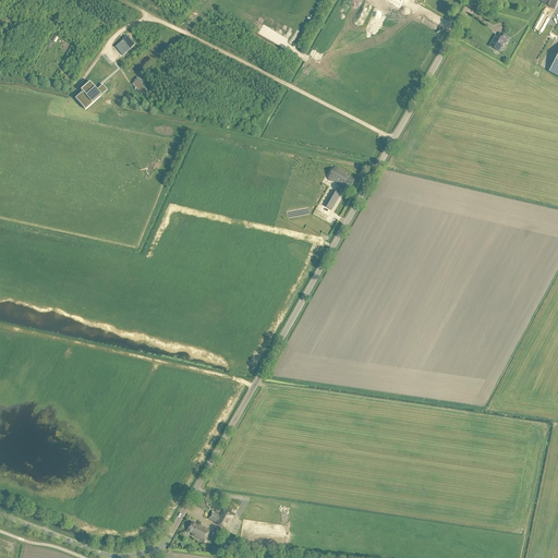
[(557,0),(535,0),(554,11),(557,2),(557,0)]
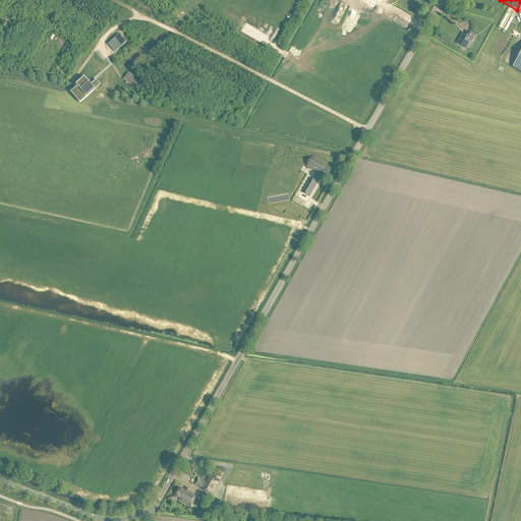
[(471,42),(474,37),(466,33),(465,36),(462,35),(457,45),(465,50),(468,43),(469,40),(471,42)]
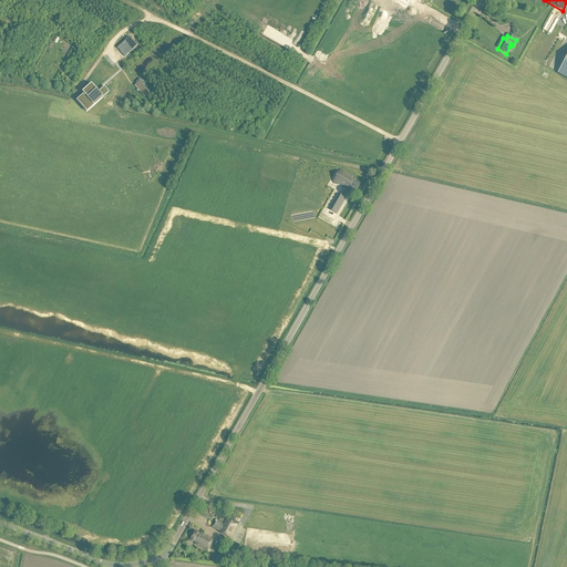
[(129,38),(116,49),(125,58),(137,47),(129,38)]
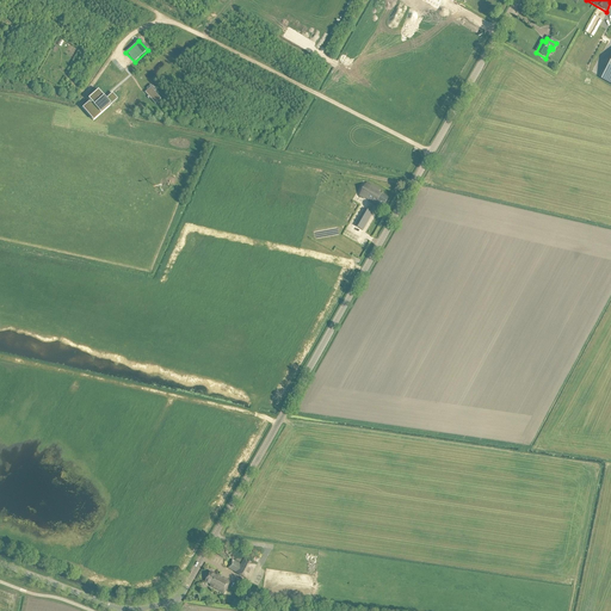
[(150,88),(144,94),(152,102),(158,96),(150,88)]
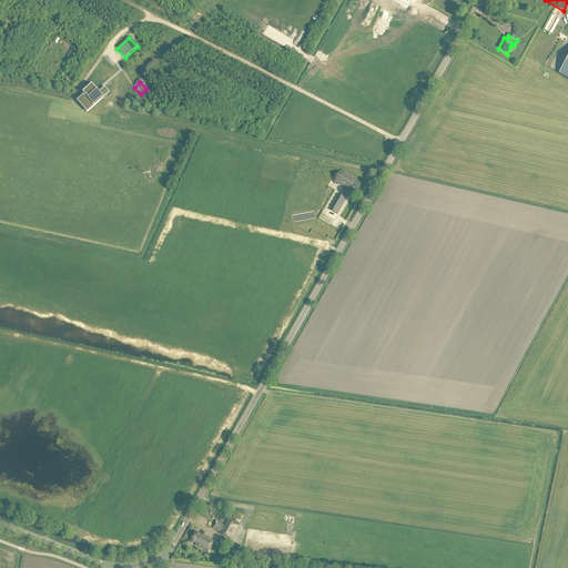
[(77,100),(75,101),(87,113),(97,104),(109,93),(104,88),(99,93),(91,84),(82,93),(82,94),(77,100)]
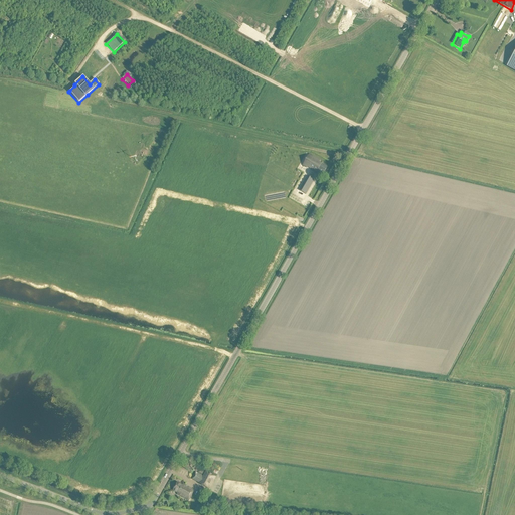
[(303,166),(305,167),(311,156),(309,155),(303,166)]
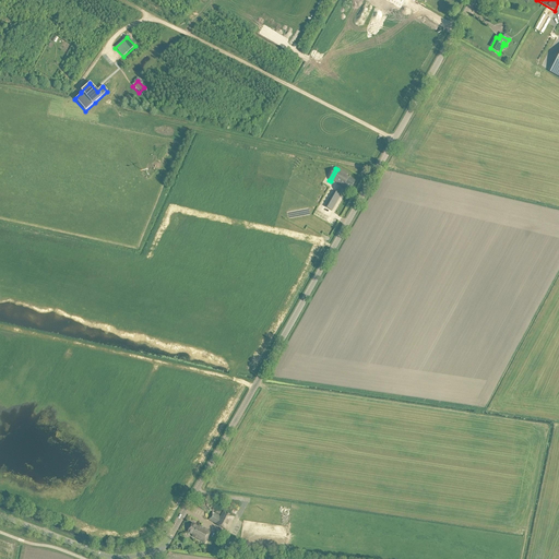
[(351,190),(356,181),(346,177),(347,175),(337,169),(331,181),(334,182),(340,185),(339,186),(342,188),(343,187),(344,188),(344,189),(347,191),(348,189),(351,190)]
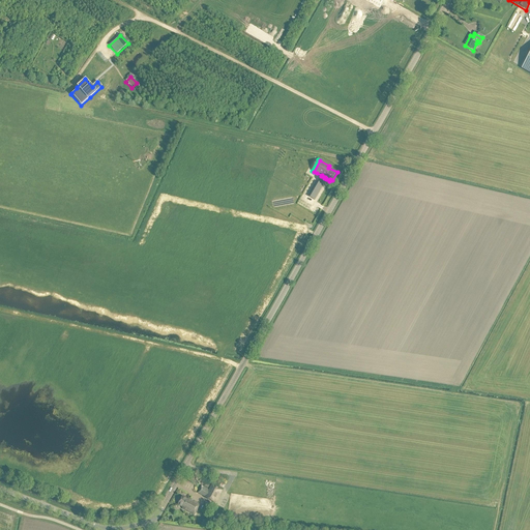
[(317,181),(307,197),(315,200),(323,185),(317,181)]
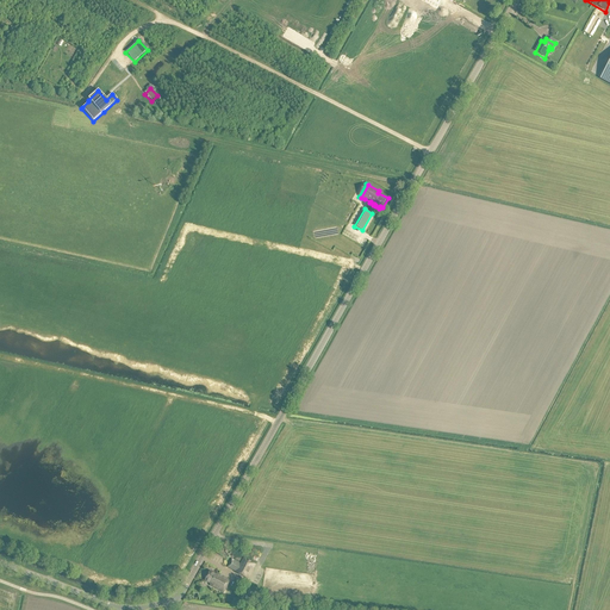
[(236,574),(248,582),(256,566),(243,559),(241,565),(236,573),(236,574)]
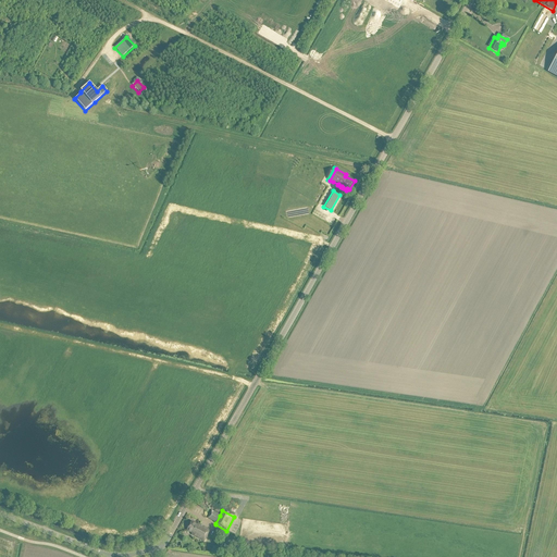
[(215,523),(220,516),(212,511),(208,519),(215,523)]
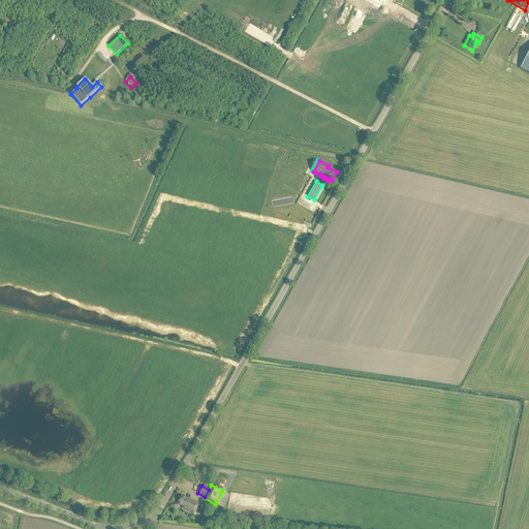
[(182,508),(193,515),(199,504),(188,497),(187,499),(182,496),(178,504),(182,506),(182,508)]
